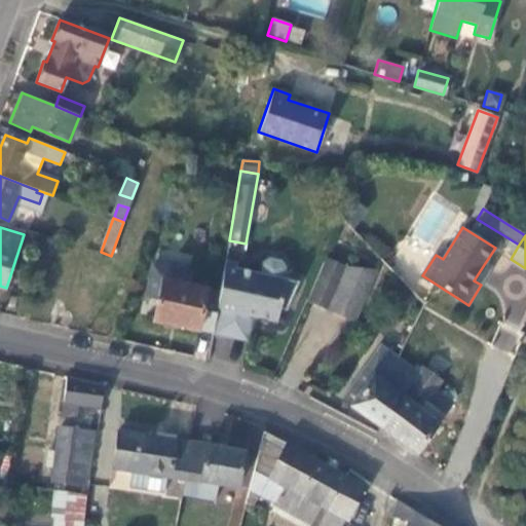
[(98,255),(95,268),(108,271),(112,259),(98,255)]
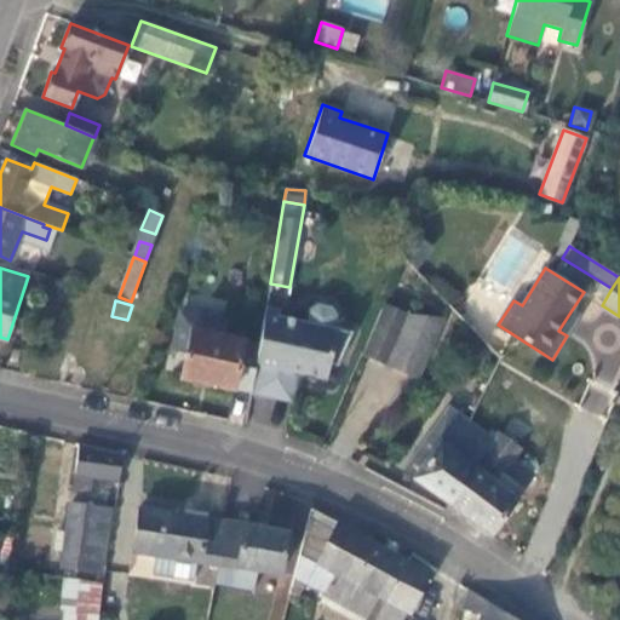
[(145,305),(141,322),(156,327),(161,311),(145,305)]
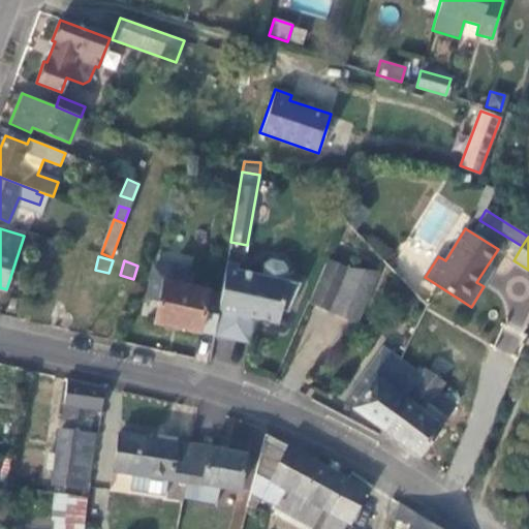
[(234,276),(224,274),(221,296),(214,334),(214,337),(232,341),(239,314),(242,316),(241,319),(253,322),(254,318),(278,324),(281,311),(287,313),(301,283),(284,280),(287,270),(282,262),(270,260),(262,265),(260,275),(236,270),(234,276)]
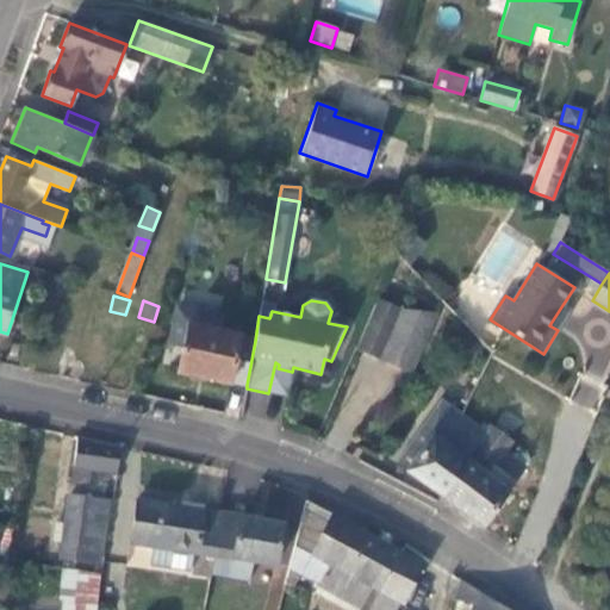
[(400,310),(378,300),(372,313),(362,336),(356,350),(412,374),(437,313),(400,310)]
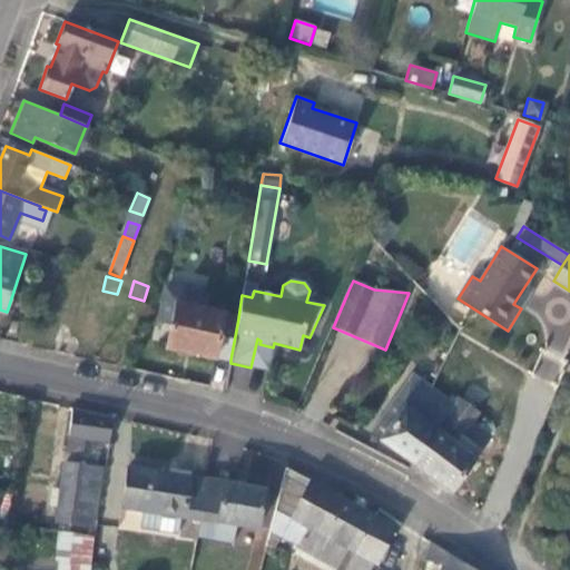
[(244,283),(242,295),(252,297),(254,291),(255,285),(244,283)]
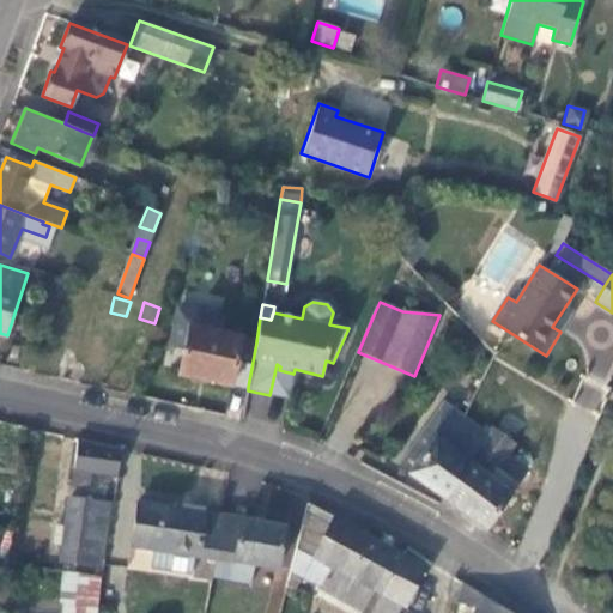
[(574,311),(565,307),(552,327),(560,332),(574,311)]
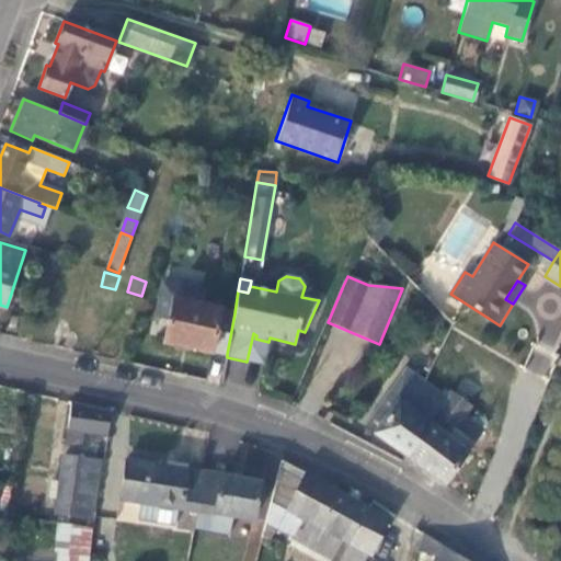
[(210,353),(212,351),(227,354),(235,313),(219,310),(220,308),(202,304),(205,292),(164,283),(152,318),(167,320),(162,343),(210,353)]
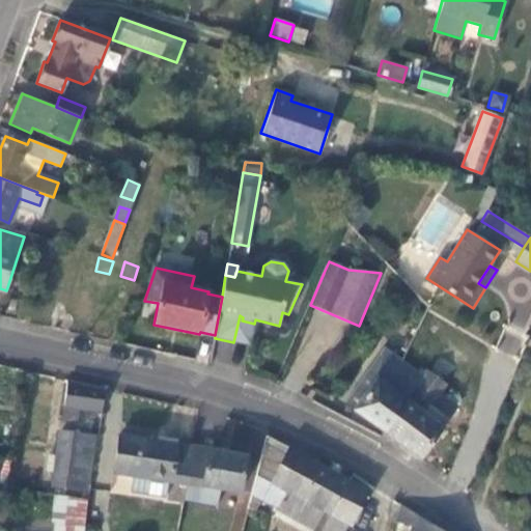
[(47,272),(38,269),(33,284),(42,287),(47,272)]
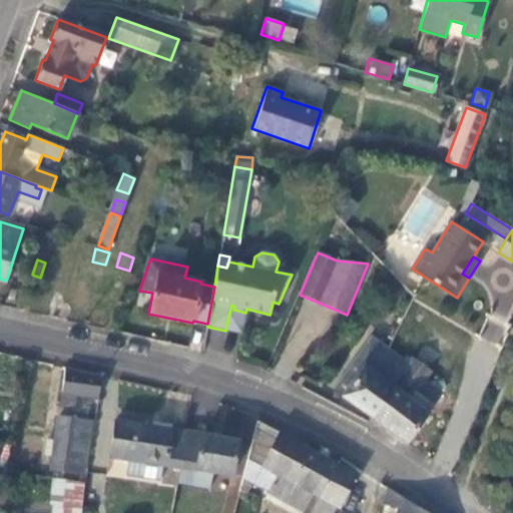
[(240,334),(245,313),(233,310),(234,307),(231,305),(225,331),(240,334)]
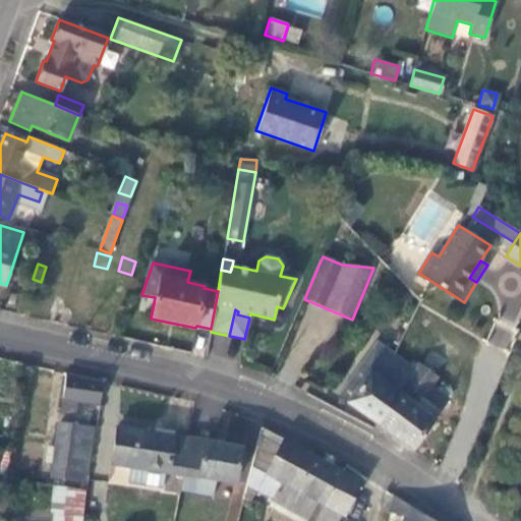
[(368,372),(346,401),(377,424),(398,396),(396,395),(398,393),(415,368),(390,350),(377,340),(358,365),(368,372)]
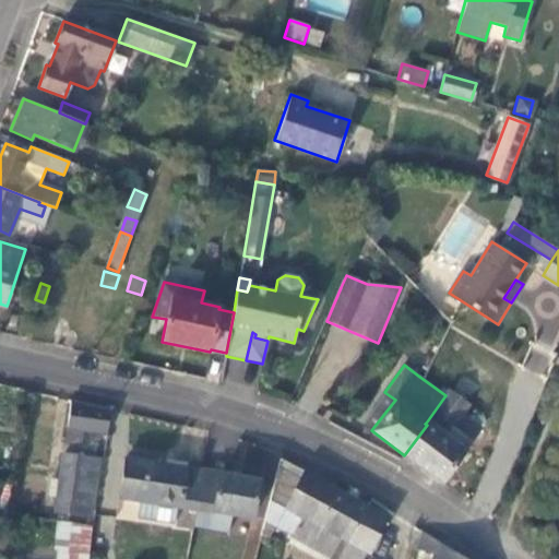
[(427,425),(404,455),(441,483),(480,429),(461,415),(468,404),(449,391),(445,395),(427,421),(425,424),(427,425)]
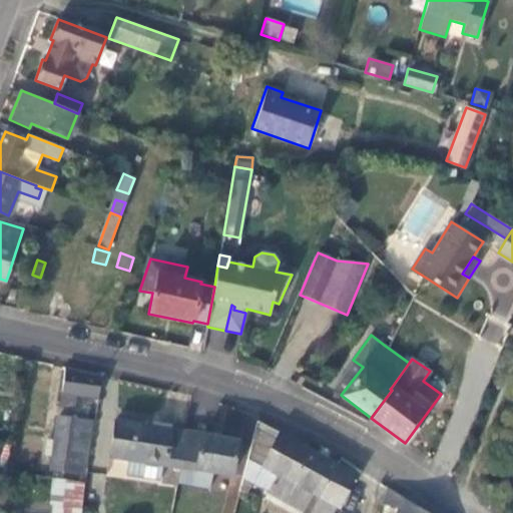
[(332,389),(341,395),(363,367),(353,360),(332,389)]
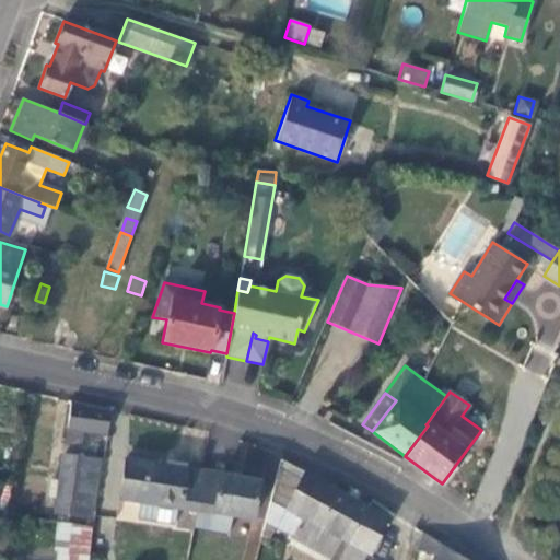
[(71,401),(67,428),(83,430),(107,433),(111,410),(71,401)]
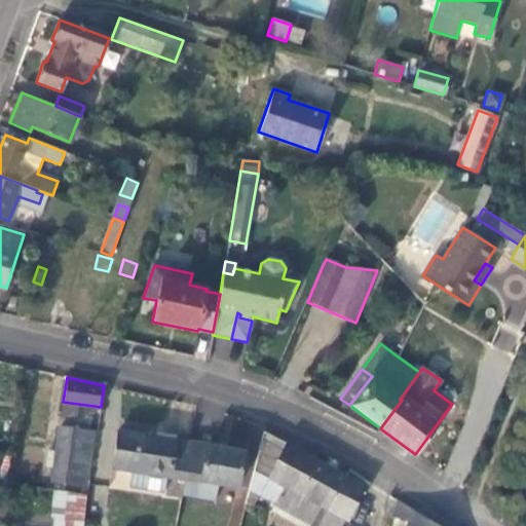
[(75,419),(78,404),(63,402),(60,417),(75,419)]
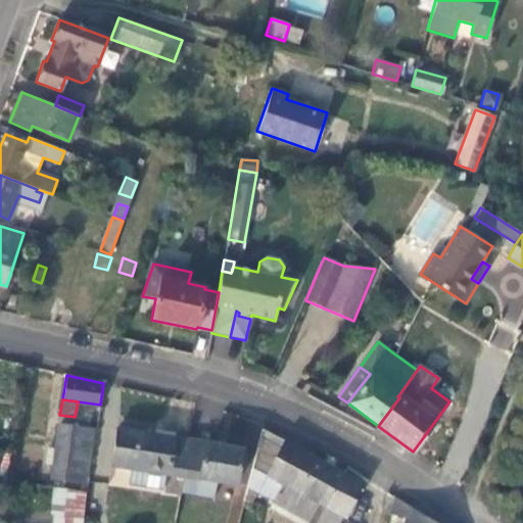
[(55,449),(53,465),(51,479),(85,483),(92,429),(59,425),(55,449)]
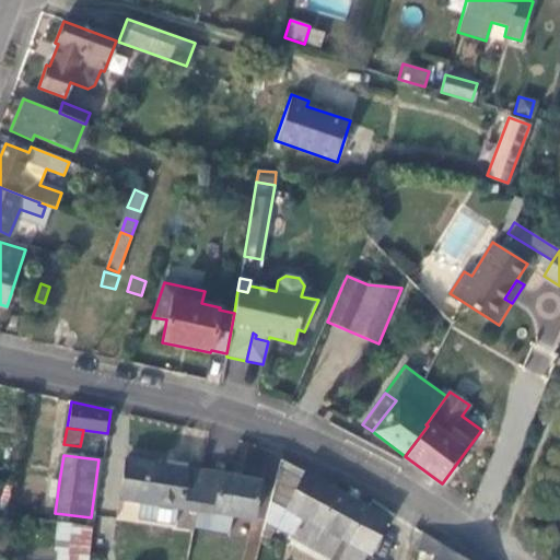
[(196,510),(202,471),(186,469),(187,465),(167,462),(166,466),(126,459),(119,499),(140,502),(138,518),(174,524),(177,508),(196,510)]
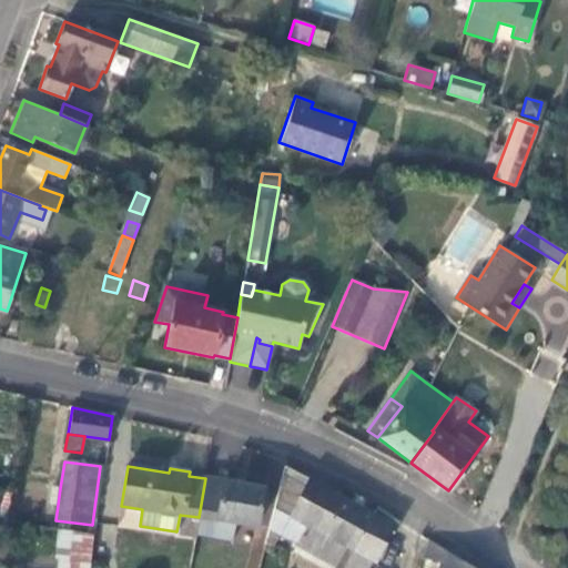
[(368,567),(373,560),(355,553),(373,515),(285,467),(269,530),(296,544),(294,546),(335,567),(368,567)]
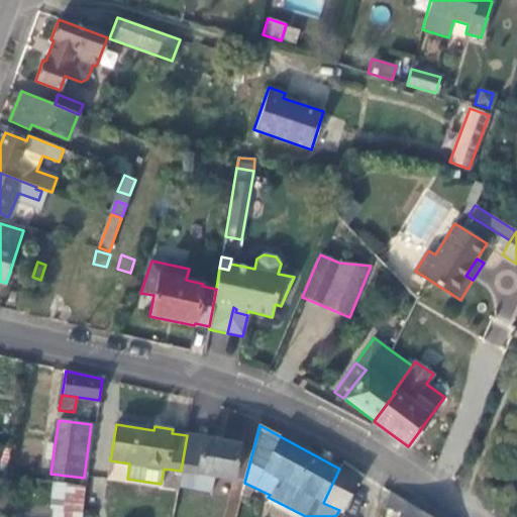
[(202,437),(187,435),(181,471),(178,487),(211,493),(214,476),(234,479),(240,444),(202,437)]
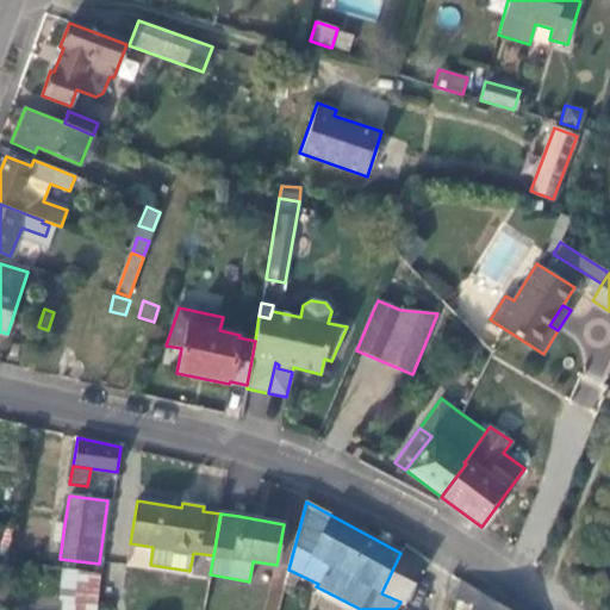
[(53,541),(62,542),(64,524),(55,523),(53,541)]
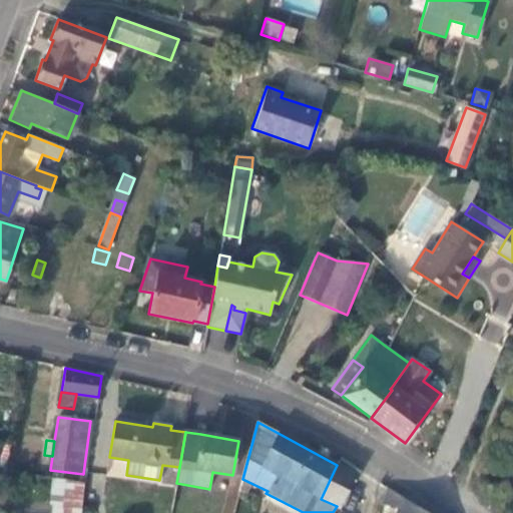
[(321,499),(337,506),(339,508),(340,508),(356,475),(337,465),(321,499)]
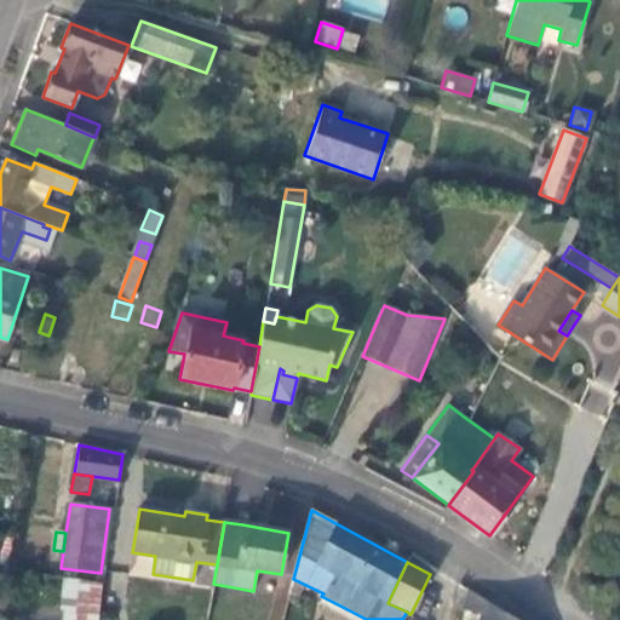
[(61,609),(64,609),(63,619),(97,619),(103,583),(64,578),(61,609)]
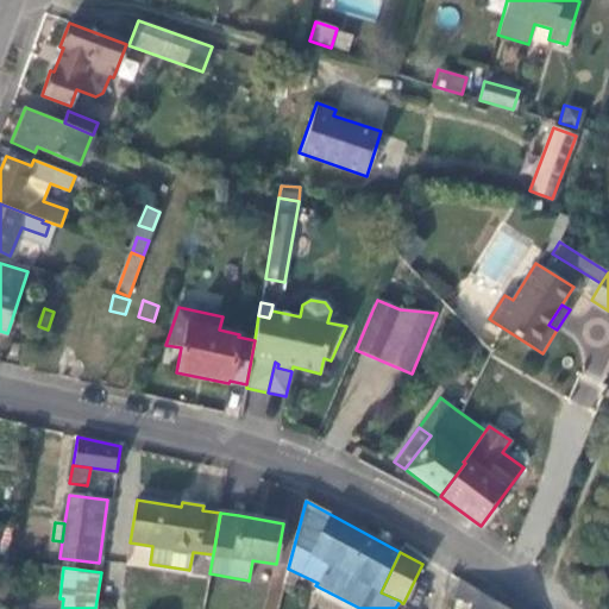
[(508,608),(462,579),(454,597),(472,603),(470,608),(508,608)]
